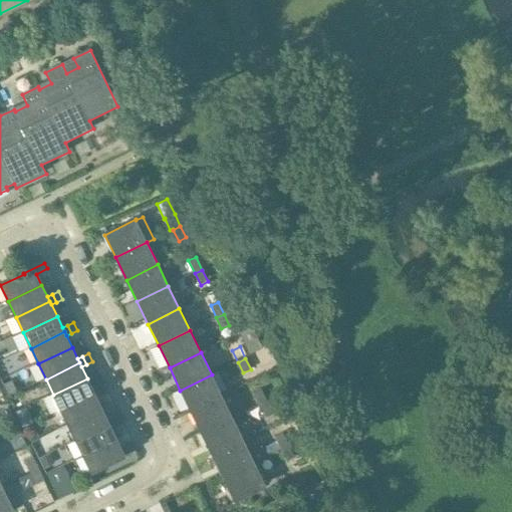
[(212,374),(180,391),(191,412),(222,397),(212,374)]
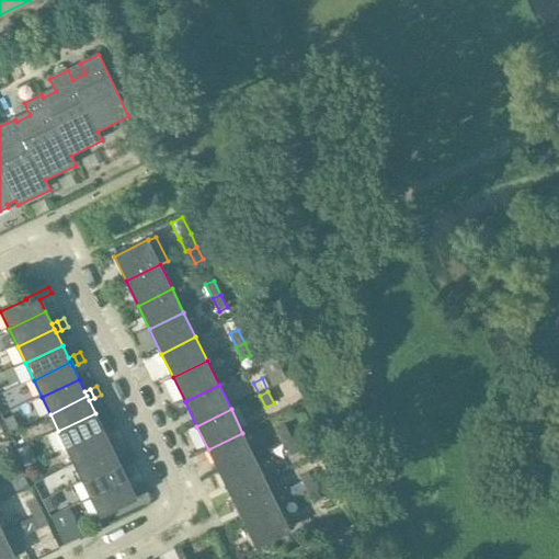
[(67,448),(103,430),(105,434),(111,432),(106,422),(101,425),(95,413),(58,431),(67,448)]
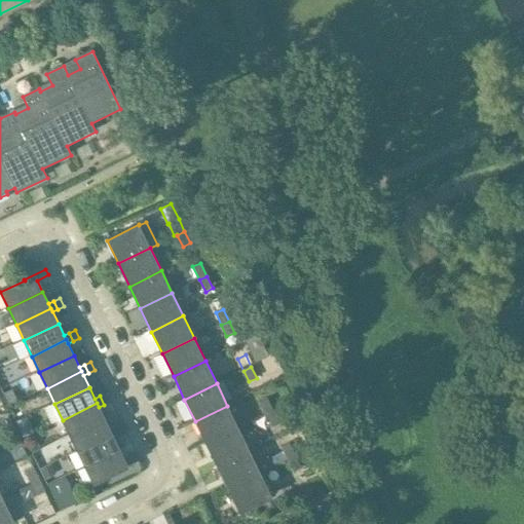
[(12,390),(4,395),(8,403),(10,406),(19,402),(12,390)]
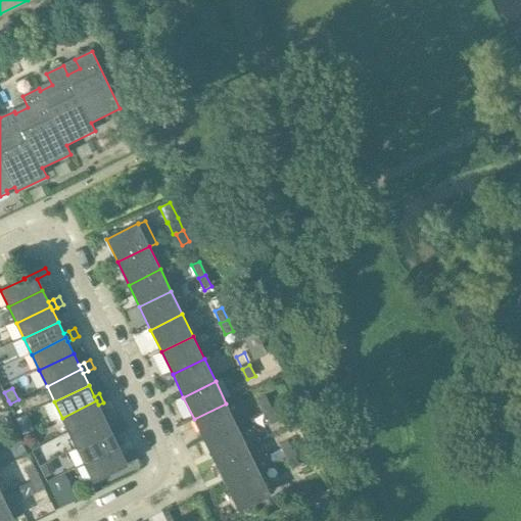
[(105,391),(99,393),(103,403),(109,399),(105,391)]
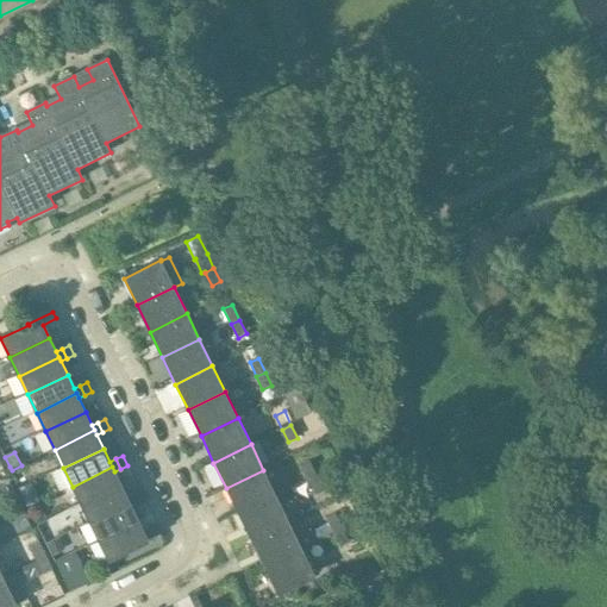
[(301,468),(308,482),(317,477),(310,464),(301,468)]
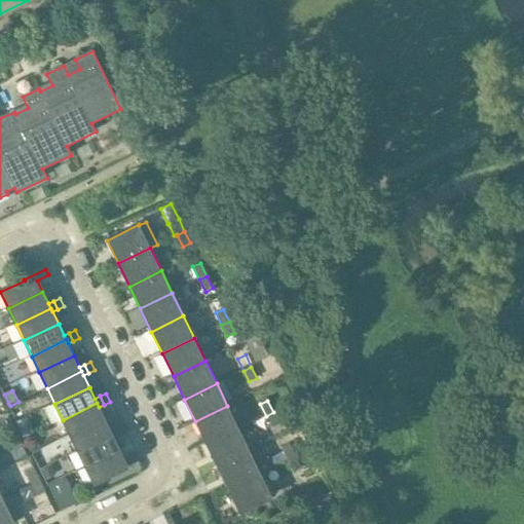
[(97,403),(63,420),(71,436),(105,419),(99,407),(97,403)]
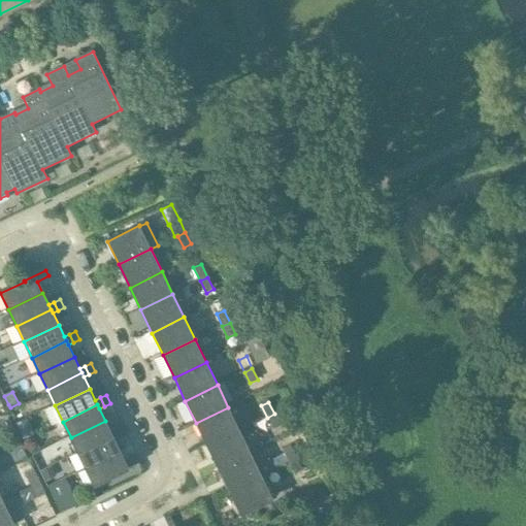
[(228,407),(196,423),(207,447),(239,431),(228,407)]
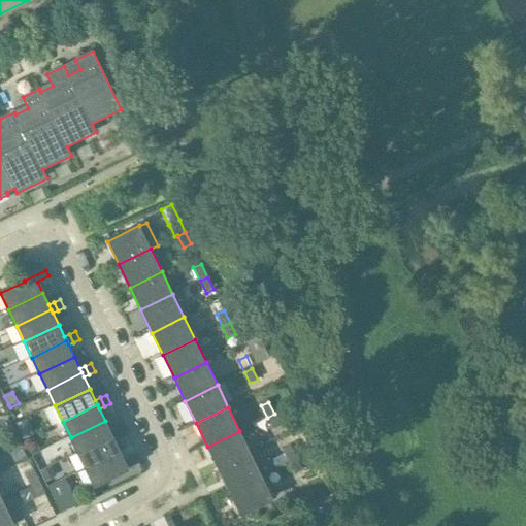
[(274,414),(267,418),(272,429),(280,425),(274,414)]
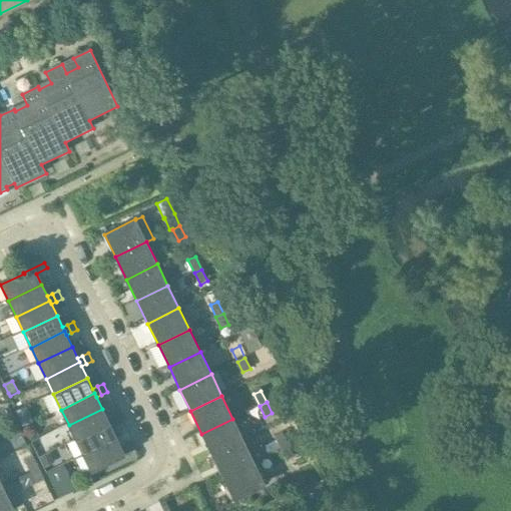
[(26,408),(17,412),(22,421),(30,417),(26,408)]
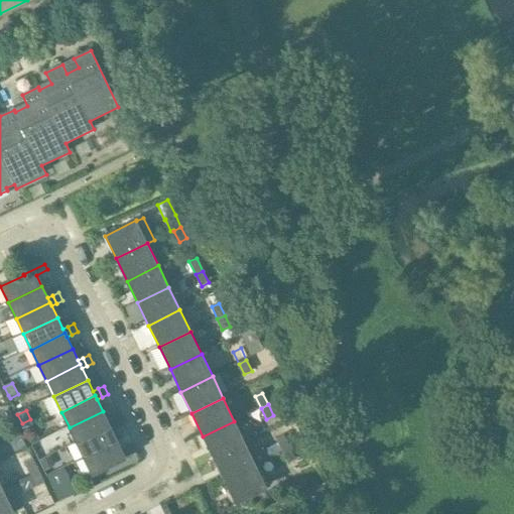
[(103,411),(70,427),(77,443),(110,426),(108,422),(103,411)]
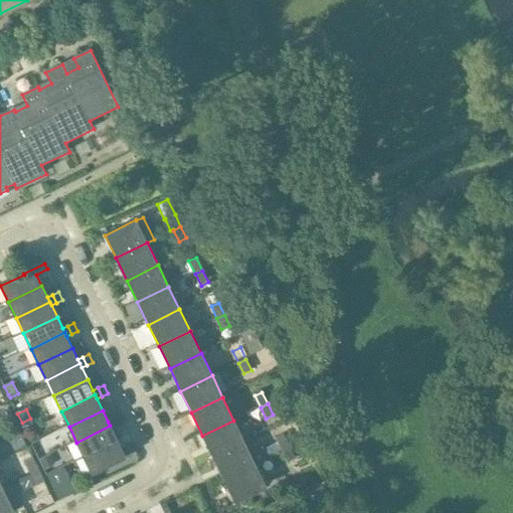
[(5,418),(11,431),(18,428),(12,415),(5,418)]
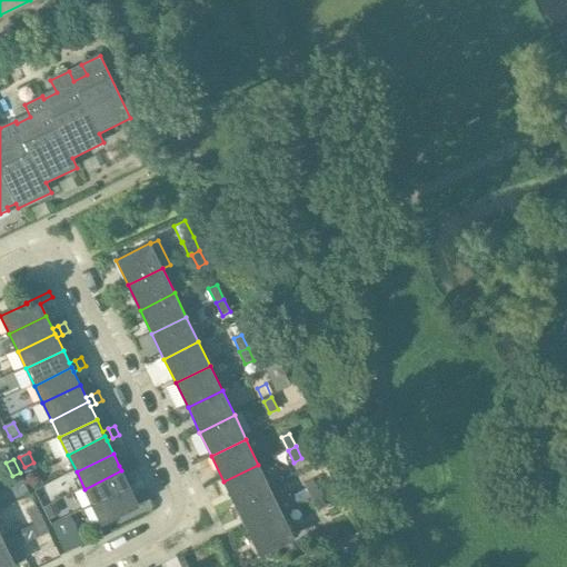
[(136,469),(131,460),(125,463),(129,473),(136,469)]
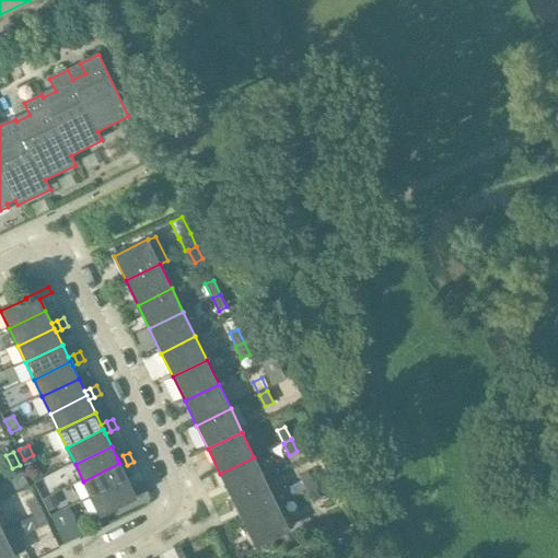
[(92,498),(128,480),(121,467),(127,465),(123,455),(117,458),(119,463),(83,481),(92,498)]
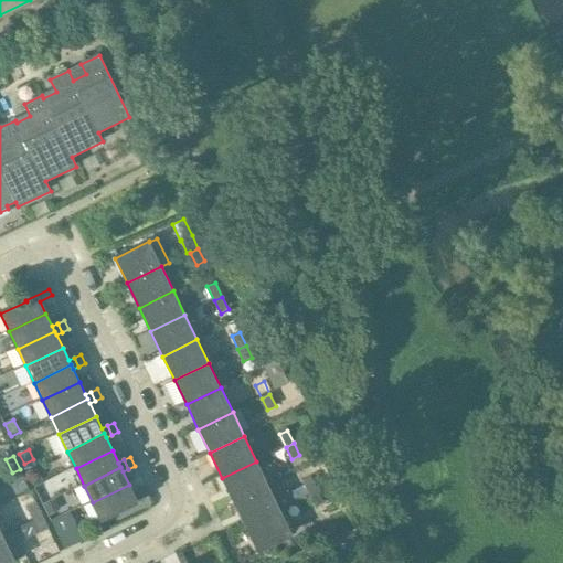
[(256,461),(222,478),(234,502),(268,486),(256,461)]
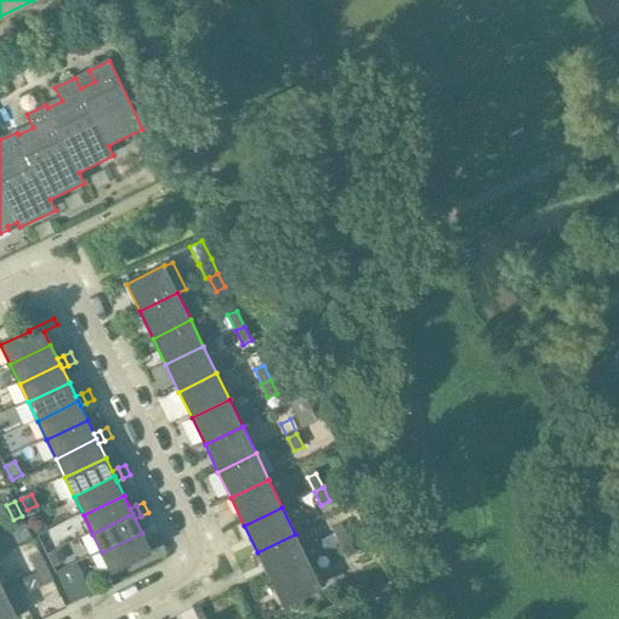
[(22,516),(13,520),(20,533),(28,529),(22,516)]
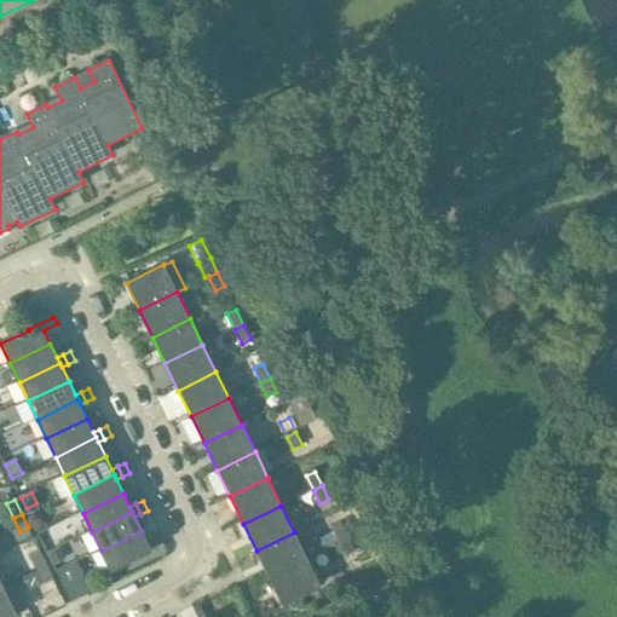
[(333,530),(339,542),(347,538),(341,525),(333,530)]
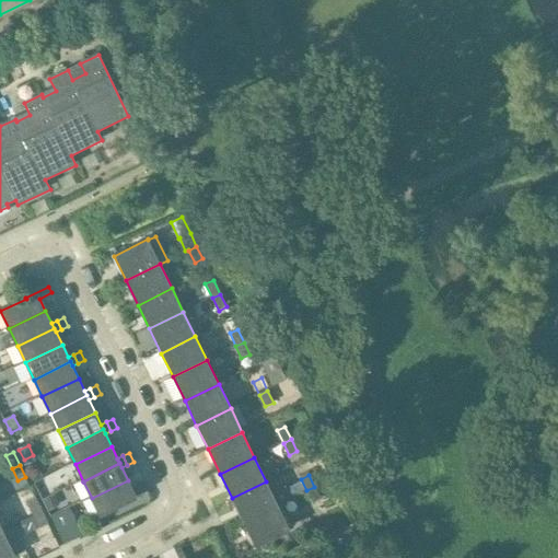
[(128,480),(92,498),(101,515),(149,492),(146,487),(134,492),(128,480)]
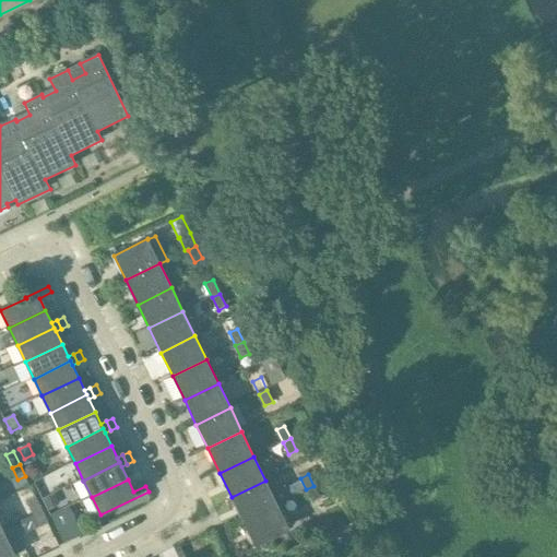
[(265,481),(232,497),(243,521),(277,504),(265,481)]
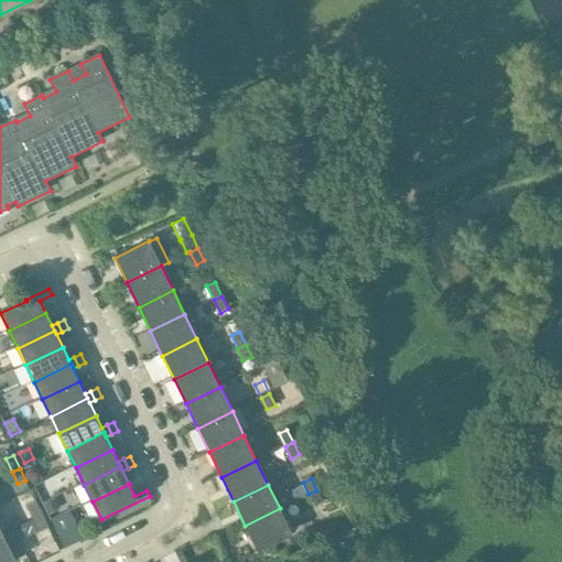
[(316,490),(309,494),(315,508),(323,504),(316,490)]
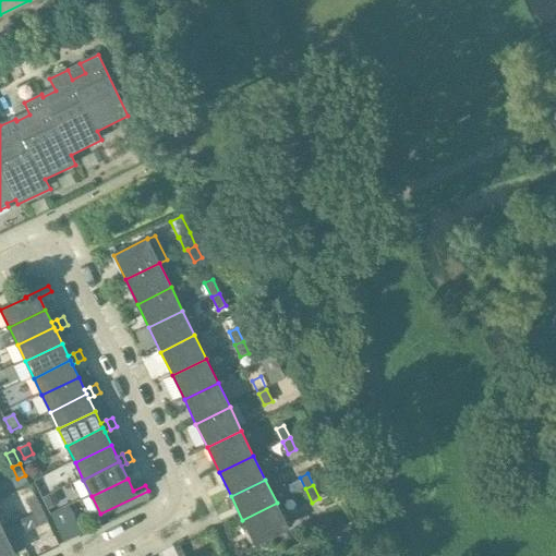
[(48,487),(47,487),(46,487),(44,488),(43,488),(43,490),(41,491),(41,492),(41,493),(43,494),(43,495),(44,496),(46,496),(47,496),(49,496),(49,495),(50,494),(51,493),(51,492),(51,491),(50,490),(49,488),(48,487)]
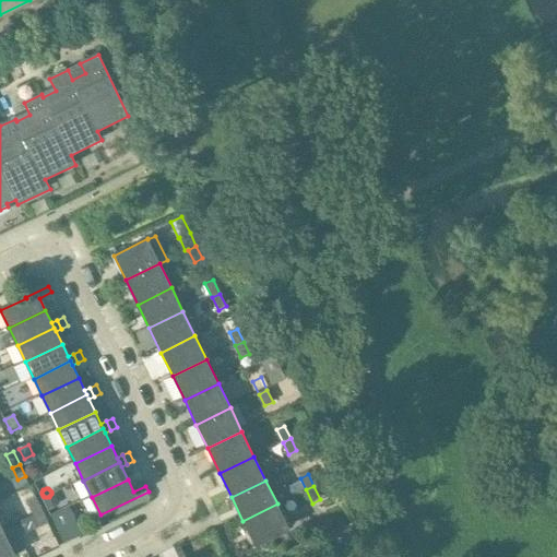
[(56,495),(44,500),(49,510),(60,505),(56,495)]
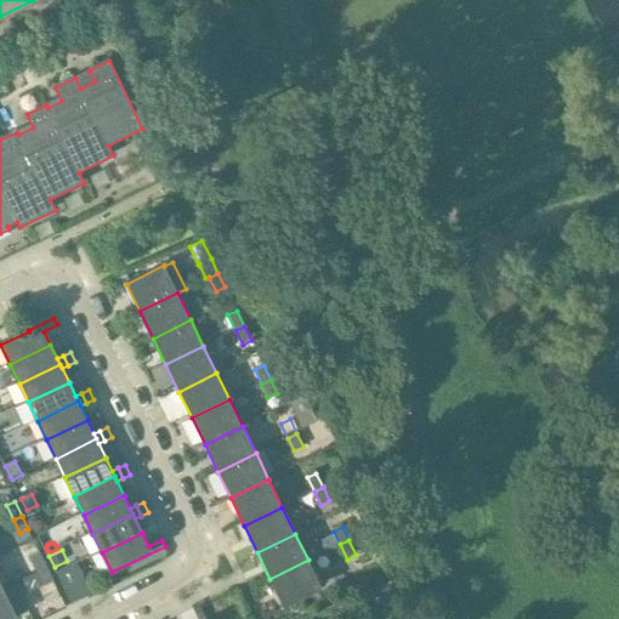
[(49,569),(41,554),(32,558),(40,574),(49,569)]
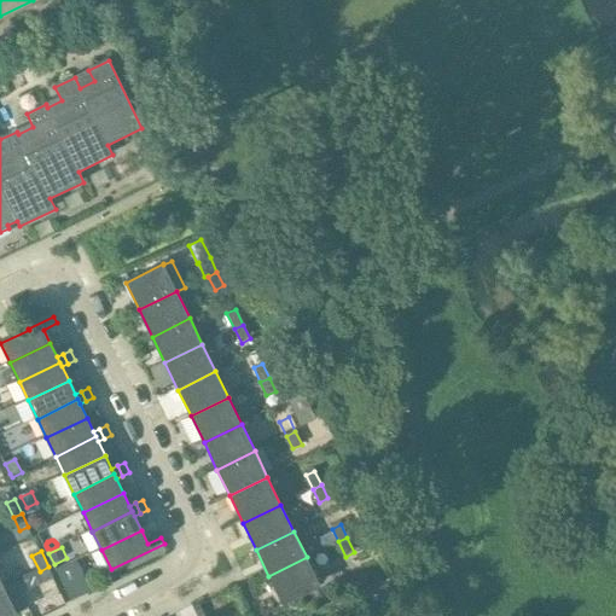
[(307,557),(268,576),(282,603),(320,585),(307,557)]
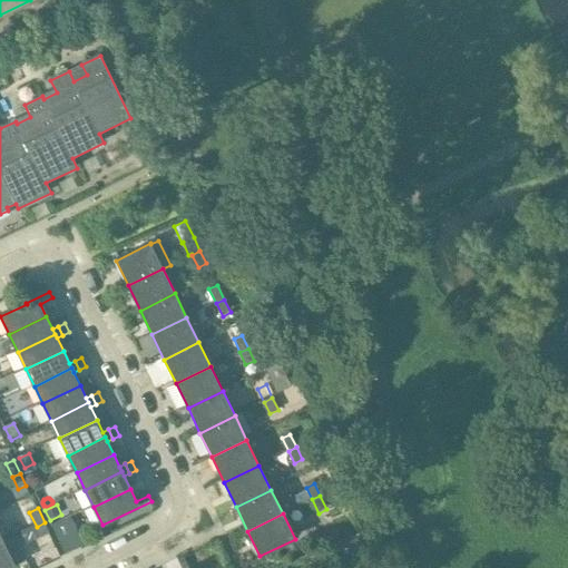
[(45,522),(37,527),(41,538),(50,534),(45,522)]
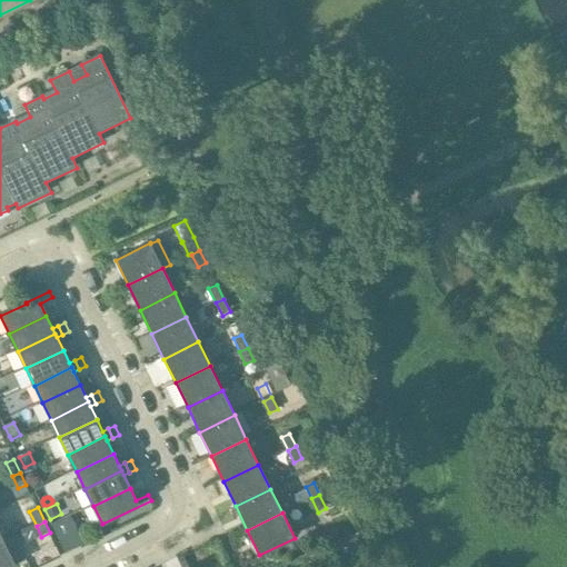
[(3,541),(0,543),(0,566),(16,566),(3,541)]
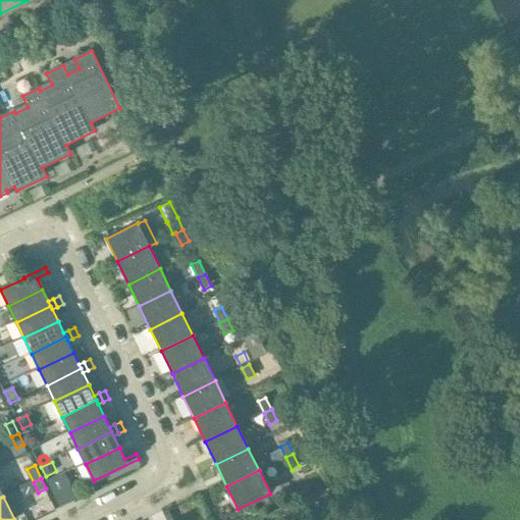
[(172,519),(168,511),(163,514),(166,519),(172,519)]
